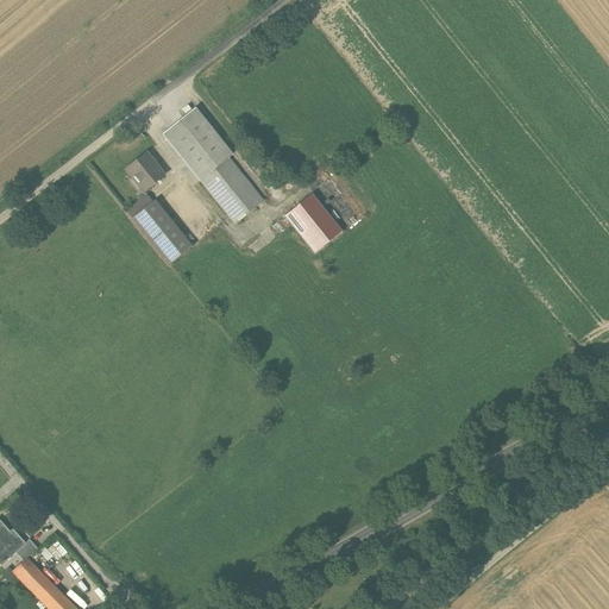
[(233,156),(195,107),(161,136),(198,184),(227,159),(233,156)]
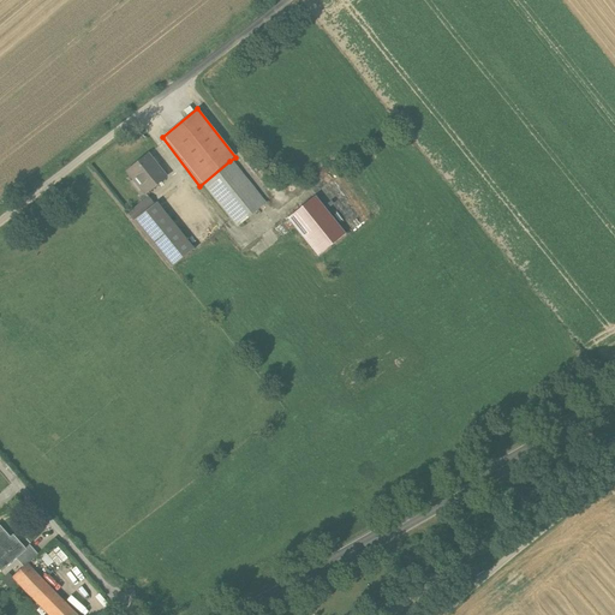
[(147,156),(127,172),(133,180),(136,179),(145,191),(144,192),(144,193),(165,178),(147,156)]
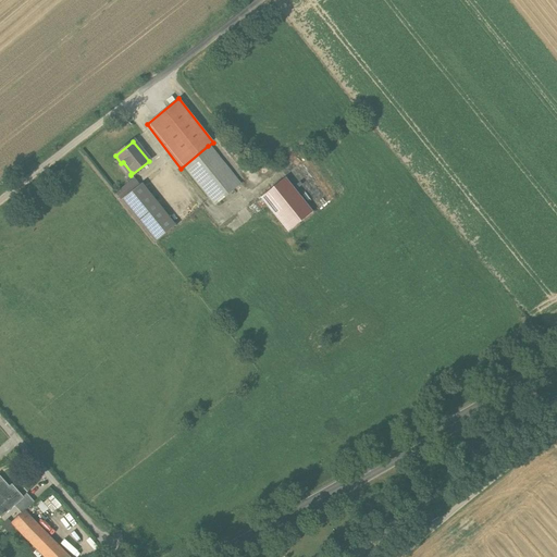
[(208,146),(181,169),(211,208),(238,185),(208,146)]
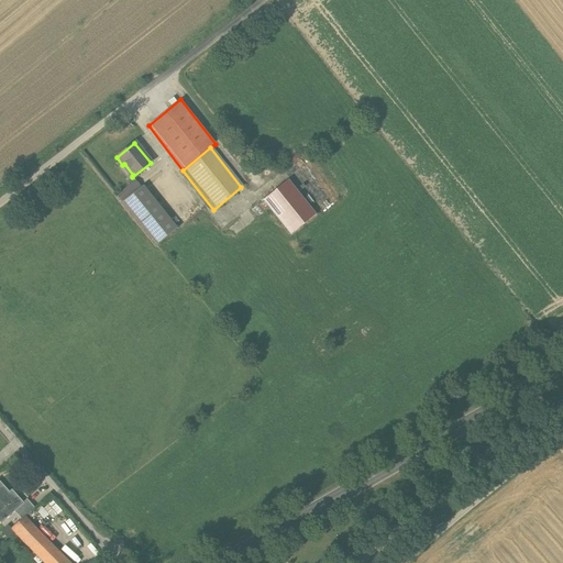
[(263,199),(291,233),(316,214),(287,179),(263,199)]
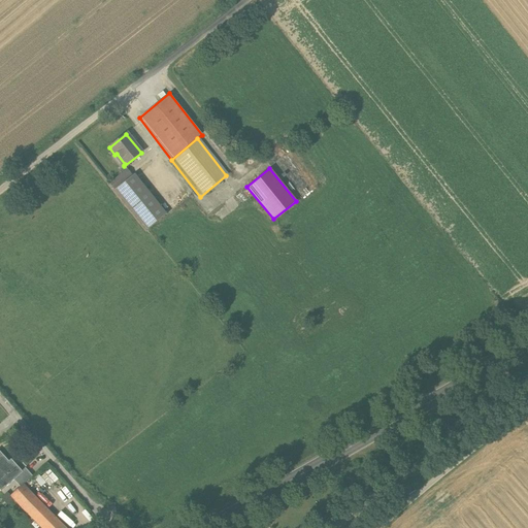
[(132,175),(127,169),(109,184),(113,190),(132,175)]
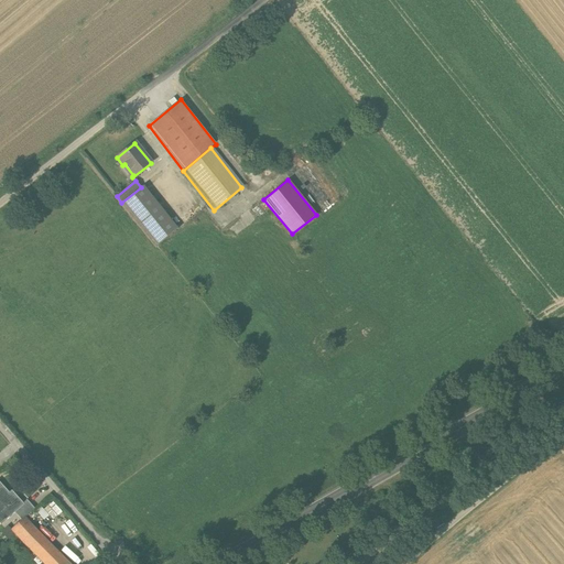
[(177,229),(143,186),(122,203),(156,246),(177,229)]
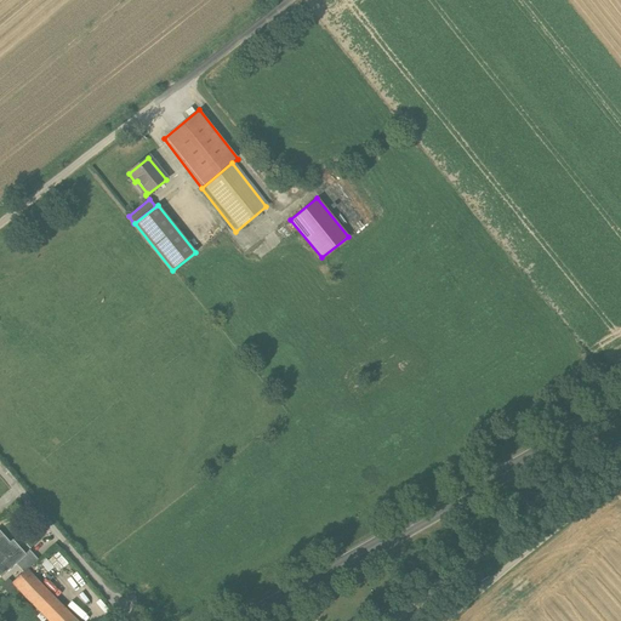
[(16,550),(0,531),(0,571),(4,575),(18,562),(26,556),(26,554),(18,547),(16,550)]
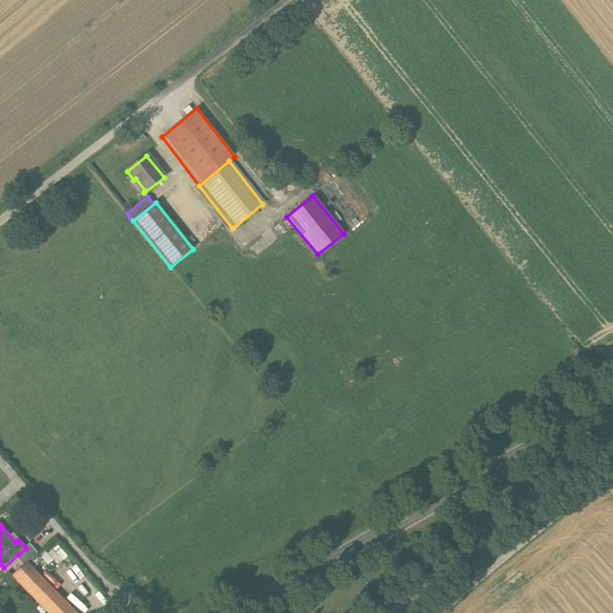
[(29,544),(25,547),(25,548),(18,554),(26,563),(37,553),(29,544)]
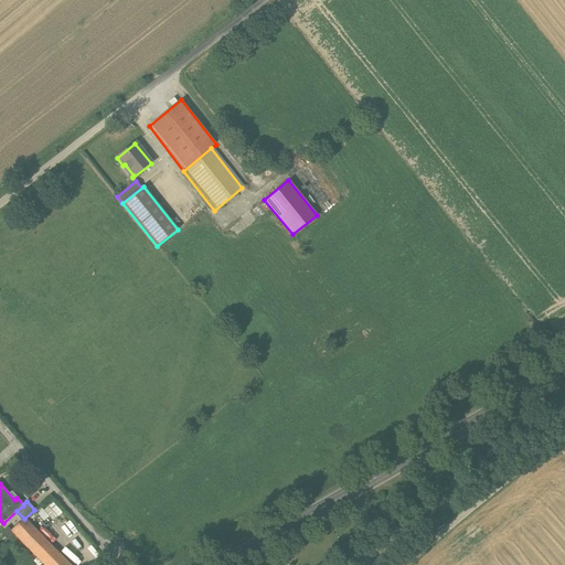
[(68,564),(24,519),(12,531),(14,534),(44,564),(68,564)]
